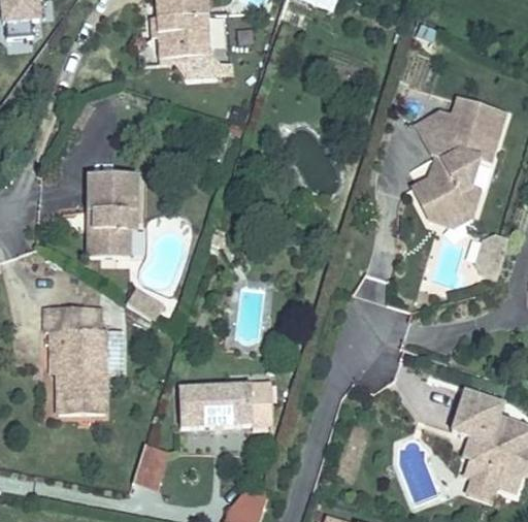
[(0,0),(0,32),(39,29),(35,0),(0,0)]
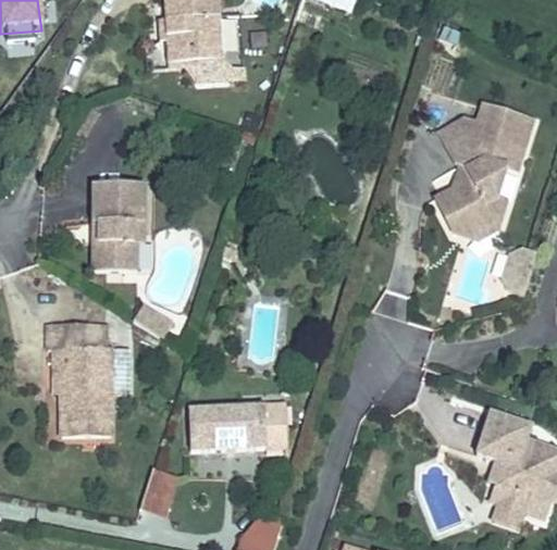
[(223,55),(220,12),(219,0),(164,0),(165,15),(168,37),(169,59),(223,55)]
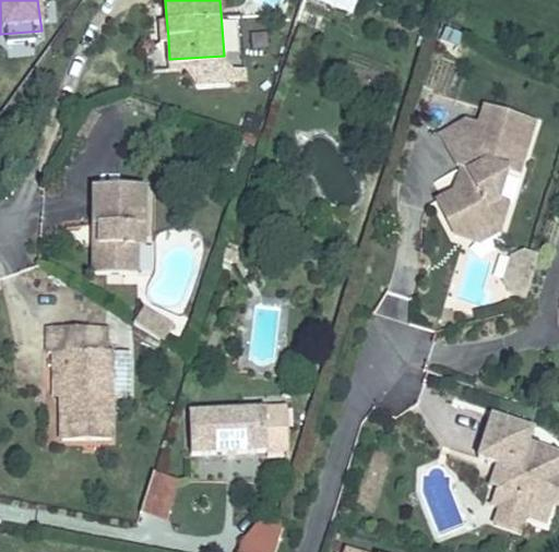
[(351,10),(354,0),(326,0),(351,10)]
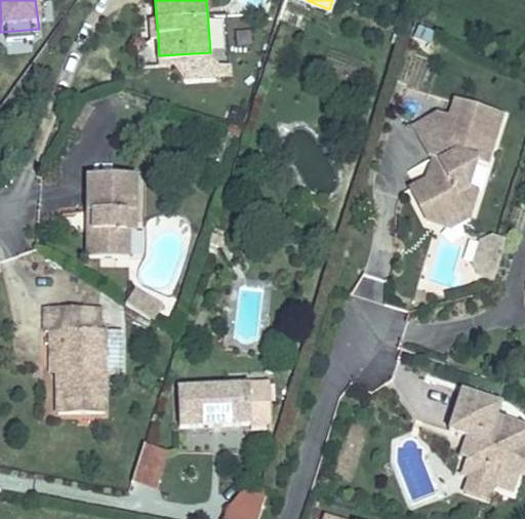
[(431,40),(436,29),(419,22),(413,33),(431,40)]
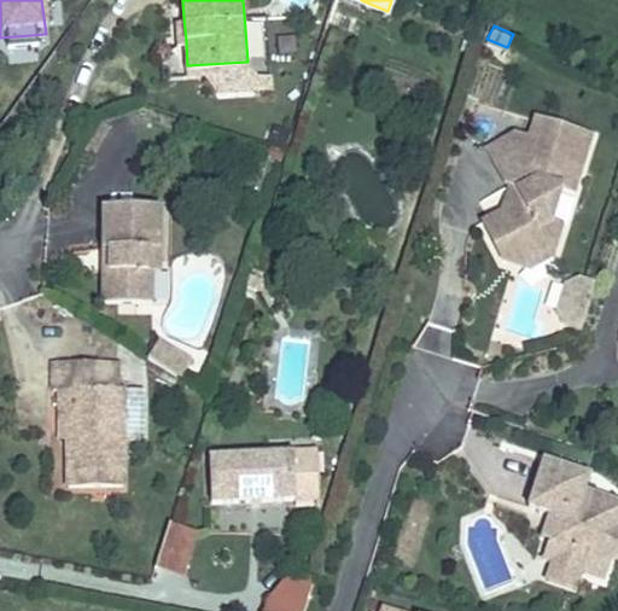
[(272,85),(272,70),(258,71),(248,62),(187,65),(187,73),(207,71),(217,88),(272,85)]
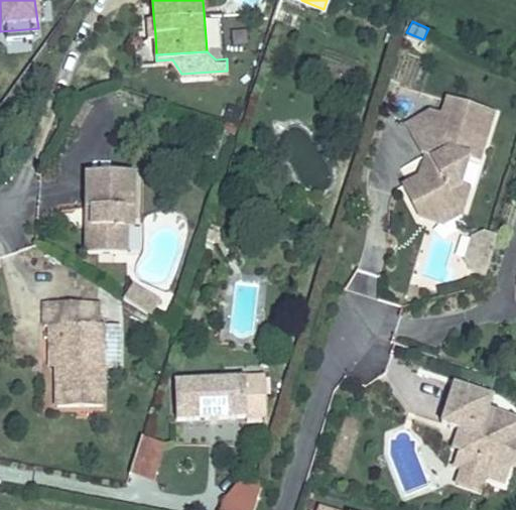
[(480,156),(494,109),(447,94),(442,111),(430,107),(408,119),(425,152),(429,149),(433,155),(429,167),(420,172),(403,181),(415,205),(429,197),(438,215),(460,203),(450,185),(461,180),(469,153),(480,156)]
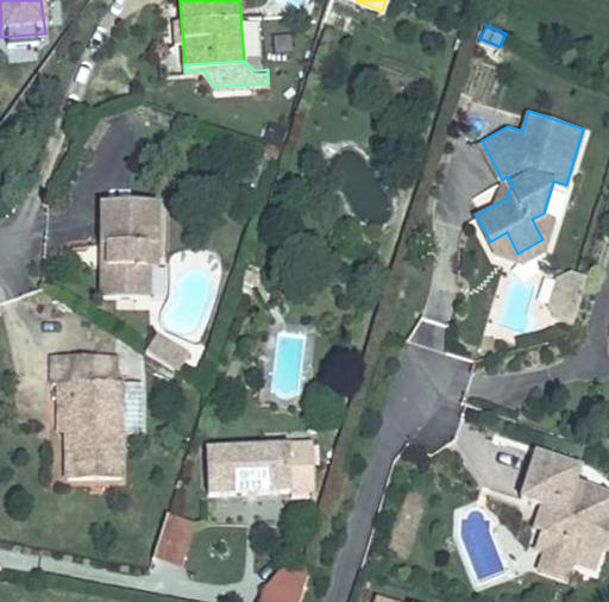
[(92,148),(108,120),(101,115),(83,143),(92,148)]
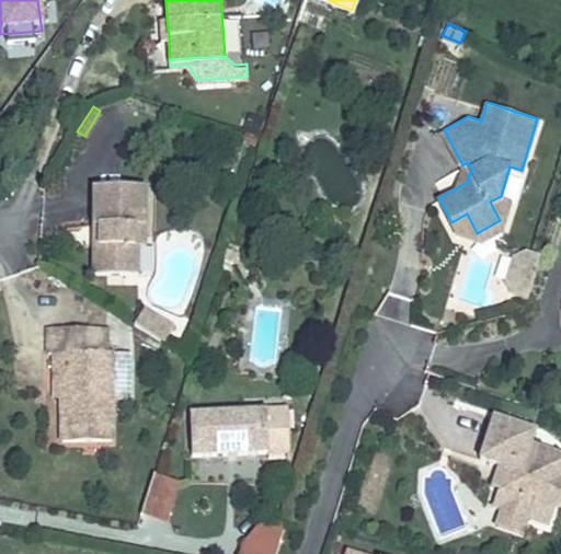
[(467,182),(471,169),(467,162),(462,165),(457,187),(467,182)]
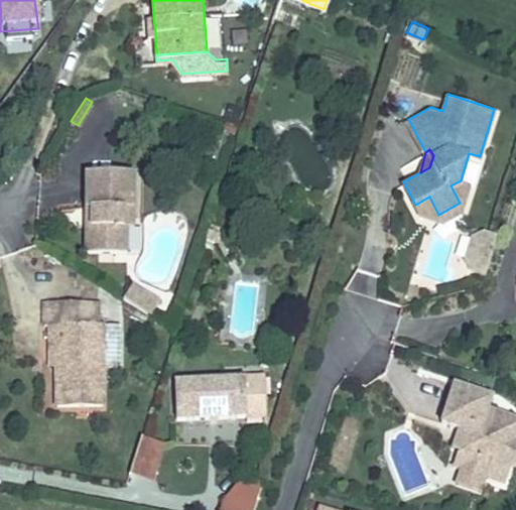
[(134,223),(134,168),(86,167),(86,203),(91,204),(91,221),(86,221),(86,248),(127,248),(128,223),(134,223)]
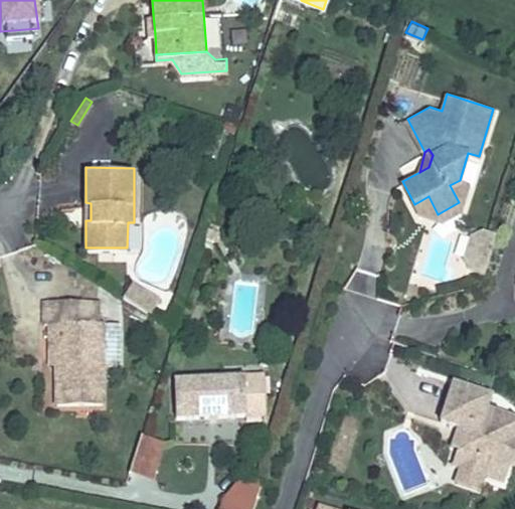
[(438,214),(428,196),(414,204),(419,212),(441,219),(462,208),(469,183),(460,180),(450,185),(459,202),(438,214)]
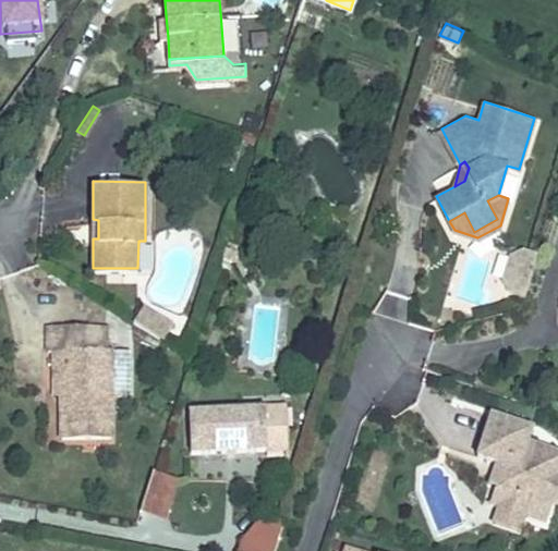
[(336,224),(339,217),(327,211),(324,220),(336,224)]
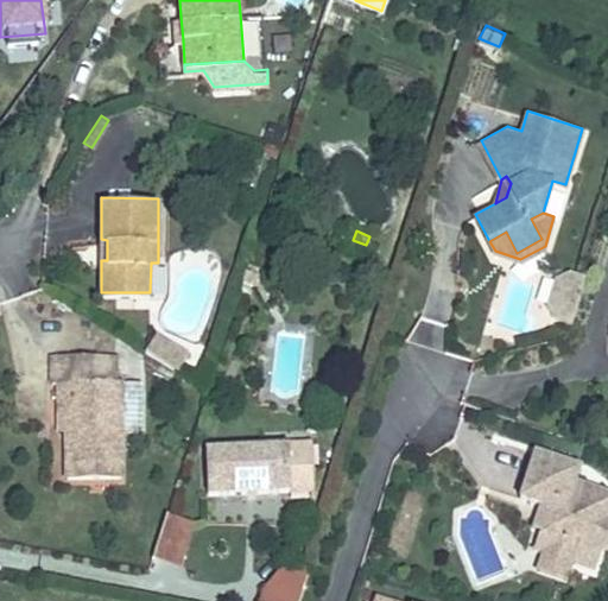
[(254,280),(258,269),(246,265),(242,277),(254,280)]
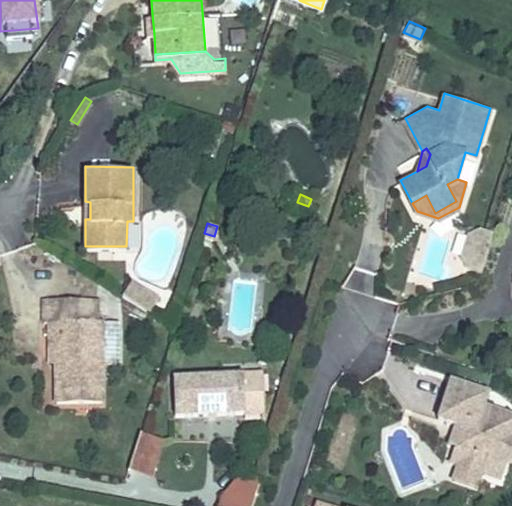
[(490,243),(494,230),(481,226),(475,228),(472,238),(490,243)]
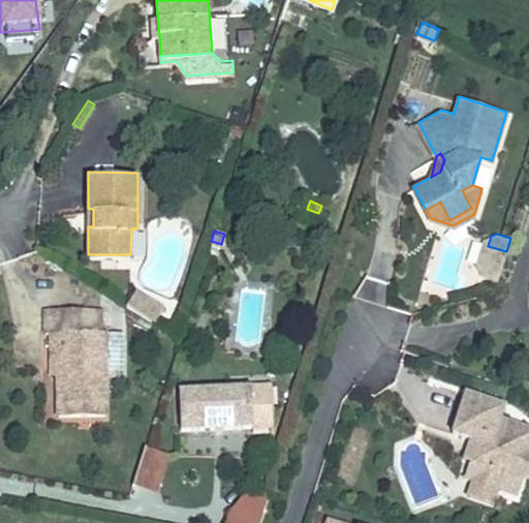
[(498,278),(506,251),(488,246),(491,236),(484,240),(477,262),(481,268),(485,273),(498,278)]
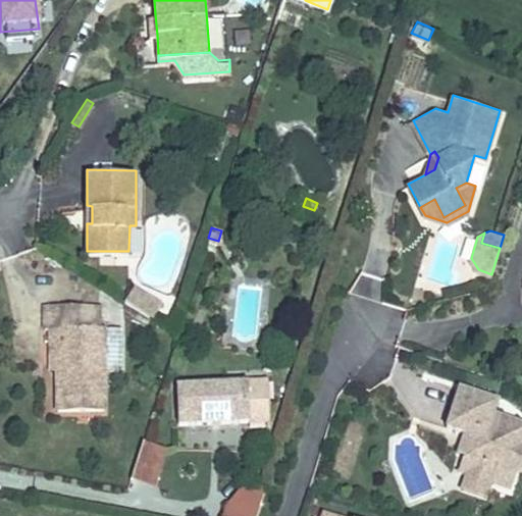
[(162,301),(134,284),(124,298),(154,315),(162,301)]
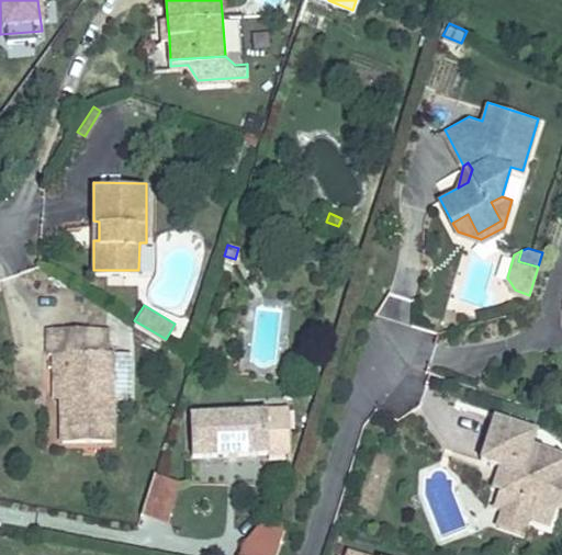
[(112,437),(112,392),(112,348),(104,348),(104,325),(49,325),(49,349),(56,350),(56,367),(63,367),(63,395),(63,437),(112,437)]
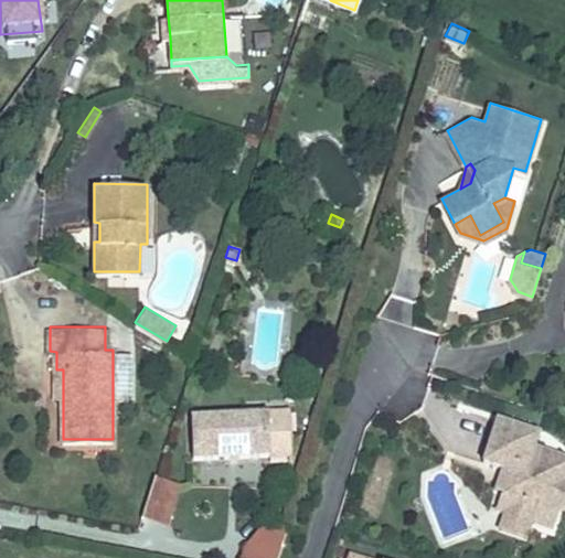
[(131,394),(131,350),(113,350),(113,394),(131,394)]
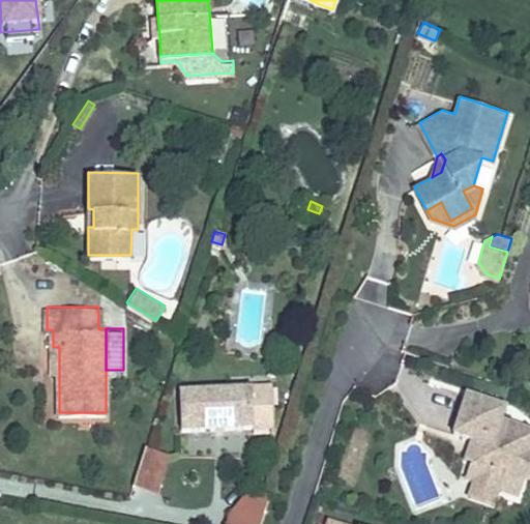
[(271,423),(269,382),(252,383),(254,424),(271,423)]
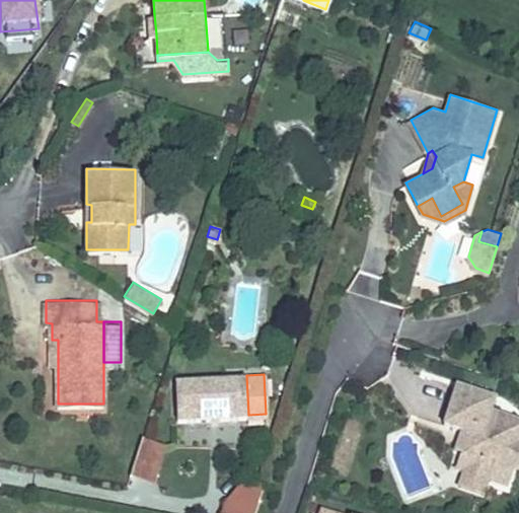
[(248,415),(246,375),(176,378),(178,418),(203,417),(210,417),(210,410),(220,410),(221,416),(229,416),(248,415)]
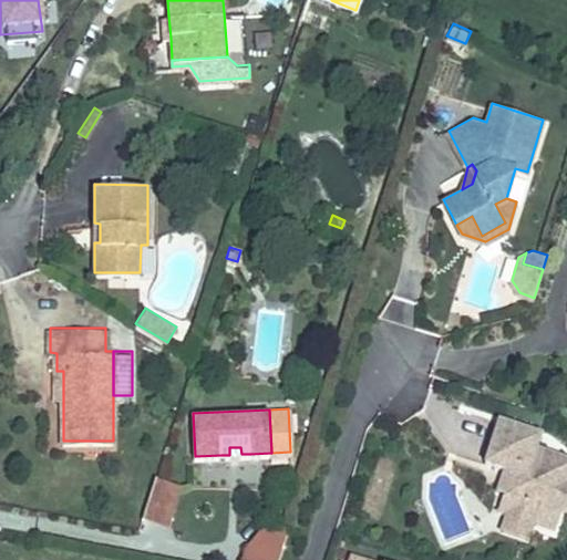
[(566,453),(537,443),(542,431),(500,416),(485,458),(505,465),(515,468),(511,483),(506,481),(504,489),(498,507),(506,509),(534,519),(554,526),(560,505),(562,503),(558,495),(557,495),(559,488),(560,483),(562,483),(566,480),(566,453)]
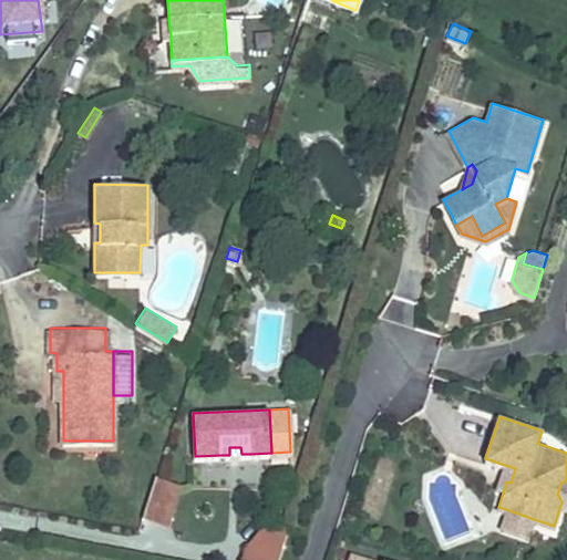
[(511,483),(515,468),(505,465),(497,487),(504,489),(506,481),(511,483)]
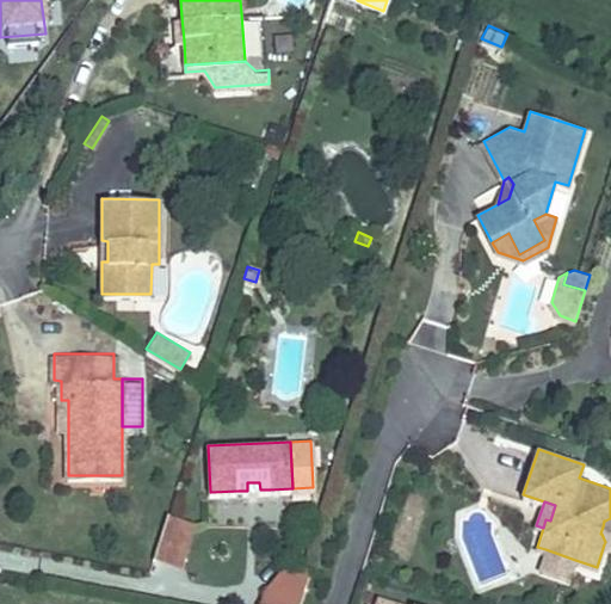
[(161,511),(152,558),(183,564),(192,517),(161,511)]
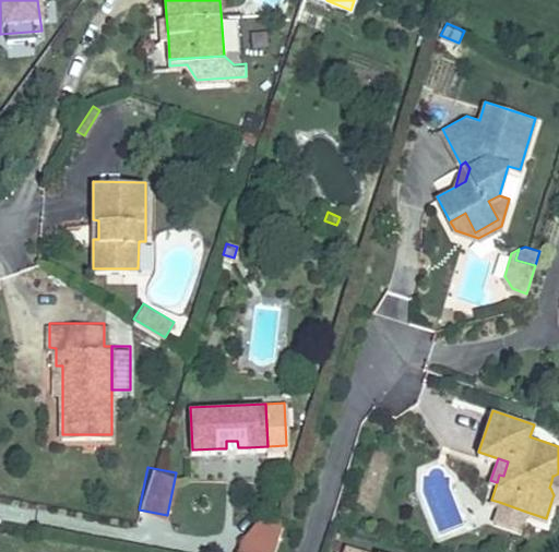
[(558,499),(558,474),(554,476),(552,476),(551,481),(549,488),(550,488),(554,495),(552,498),(558,499)]
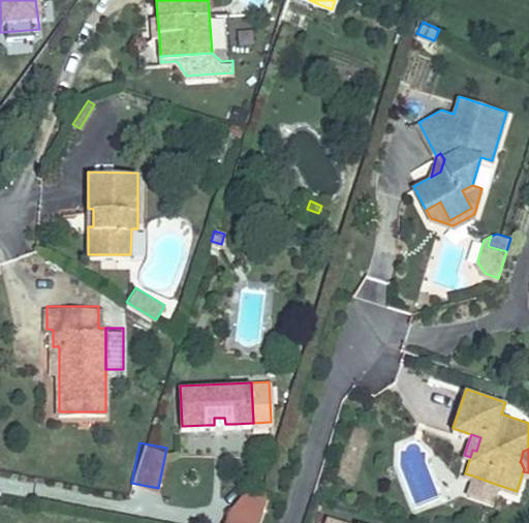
[(493,500),(498,485),(472,475),(467,491),(493,500)]
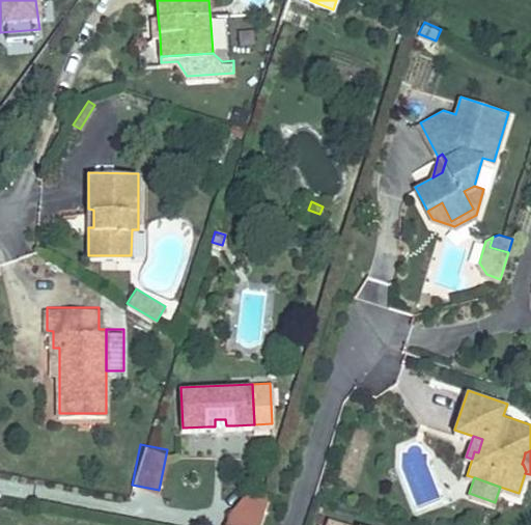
[(262,518),(266,506),(239,501),(232,509),(262,518)]
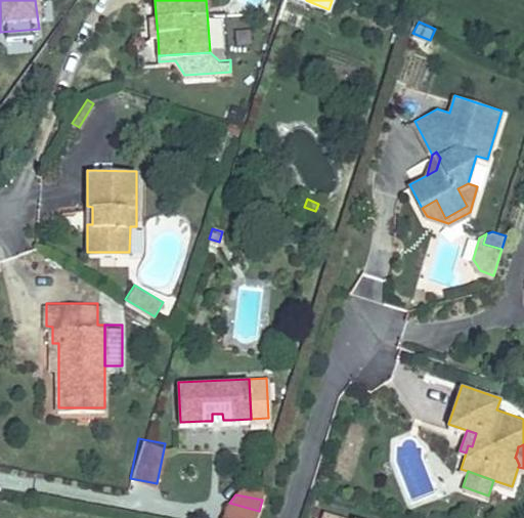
[(257,517),(259,511),(229,503),(224,517),(257,517)]
